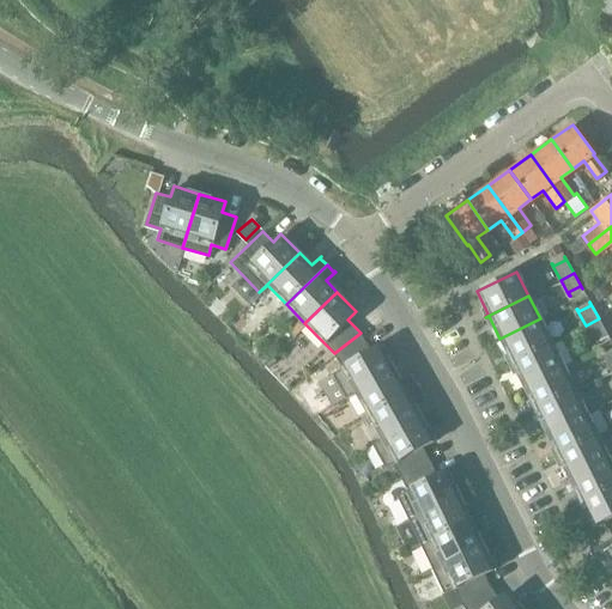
[(508,361),(508,363),(551,341),(540,318),(500,339),(510,360),(508,361)]
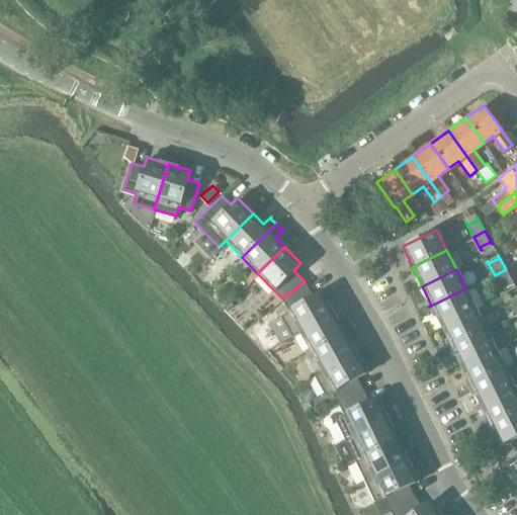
[(506,269),(495,275),(502,288),(503,288),(501,285),(511,280),(512,282),(513,282),(506,269)]
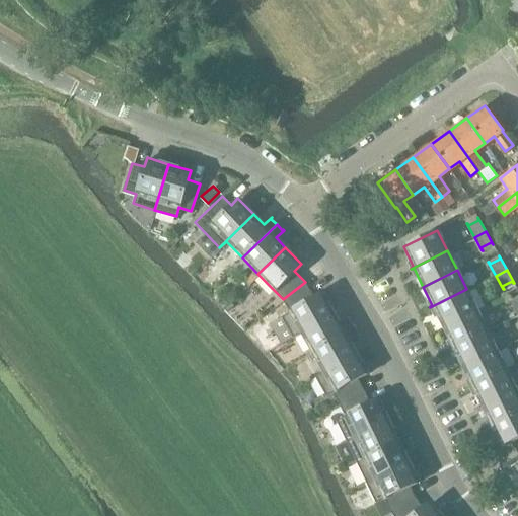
[(280,315),(291,336),(333,312),(321,292),(313,297),(305,282),(283,299),(289,310),(280,315)]
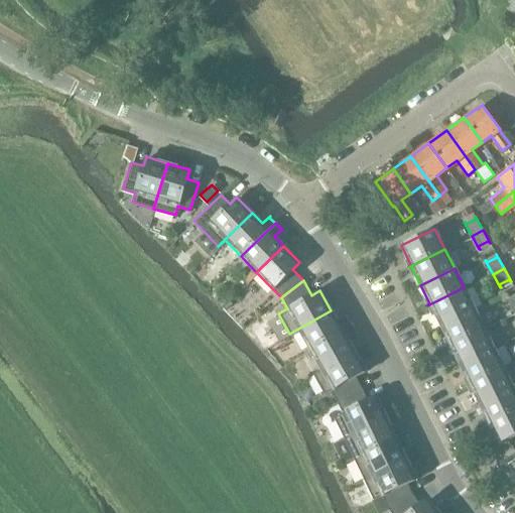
[(430,305),(439,324),(474,307),(464,287),(427,305),(428,306),(430,305)]
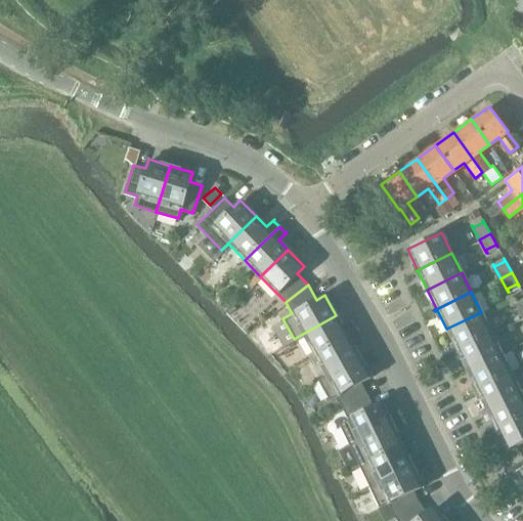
[(514,303),(521,316),(522,315),(522,301),(516,305),(515,303),(514,303)]
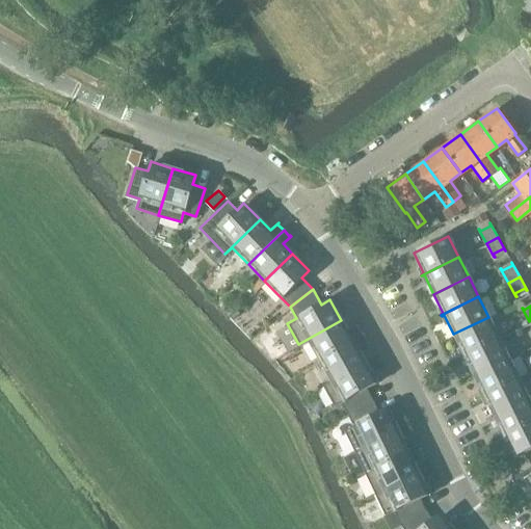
[(460,354),(461,355),(499,337),(488,317),(453,334),(462,353),(460,354)]
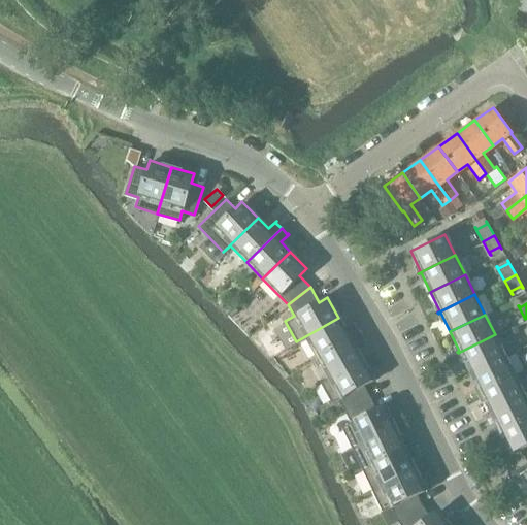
[(305,337),(317,357),(359,333),(355,326),(357,325),(356,324),(346,329),(338,318),(296,341),(297,341),(305,337)]
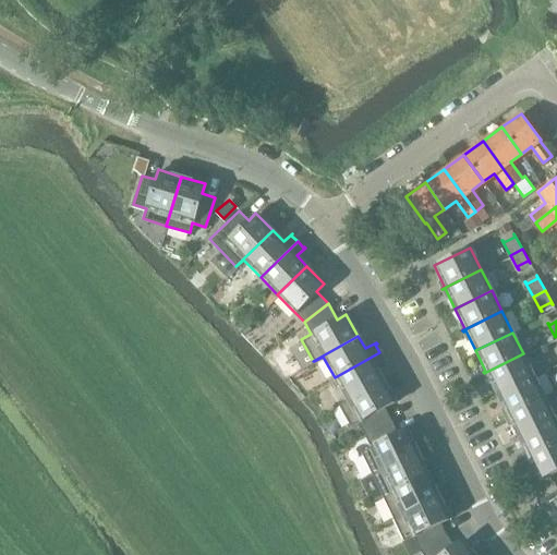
[(338,403),(383,378),(375,365),(386,360),(385,359),(384,359),(379,352),(335,377),(347,398),(338,403)]
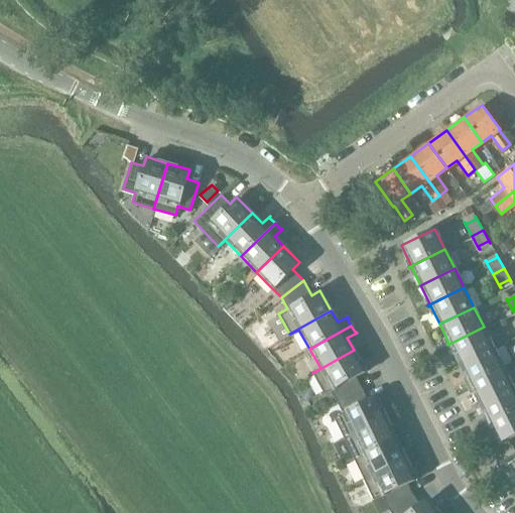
[(449,345),(459,363),(493,347),(484,327),(447,345),(447,346),(449,345)]
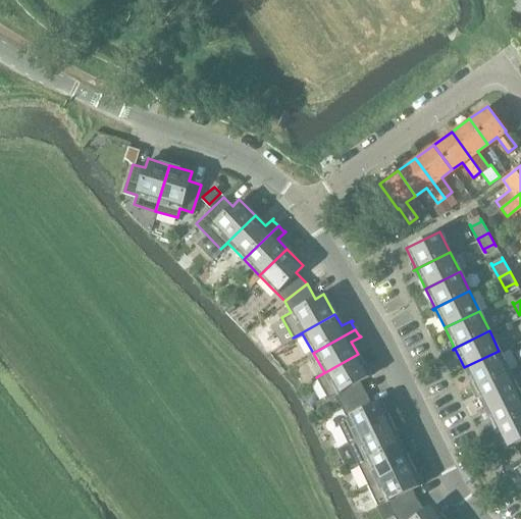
[(471,387),(472,388),(509,370),(499,351),(464,367),(474,386),(471,387)]
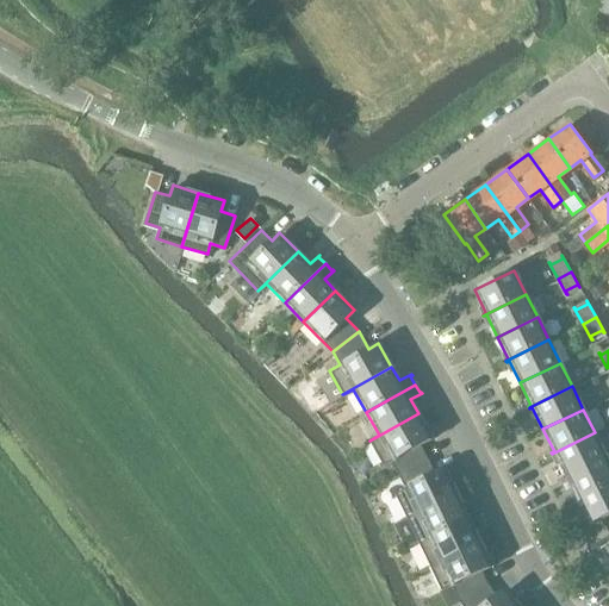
[(390,460),(398,473),(427,457),(420,443),(432,437),(418,413),(370,441),(383,464),(390,460)]
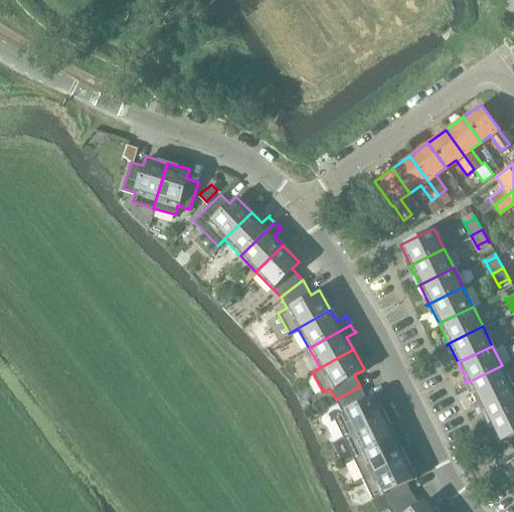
[(469,383),(478,401),(511,384),(502,365),(466,383),(466,384),(469,383)]
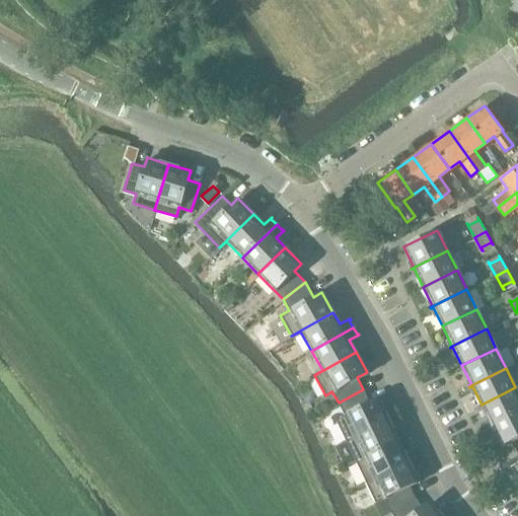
[(488,424),(489,425),(517,411),(517,392),(515,387),(482,404),(491,423),(488,424)]
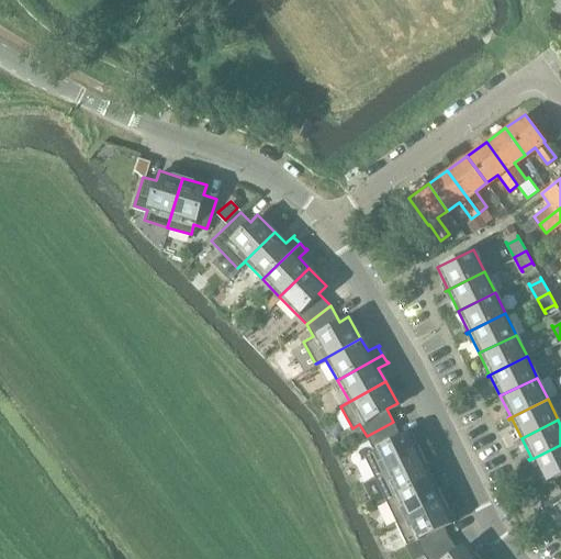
[(362,454),(373,476),(421,454),(410,431),(400,436),(393,422),(367,436),(372,449),(362,454)]
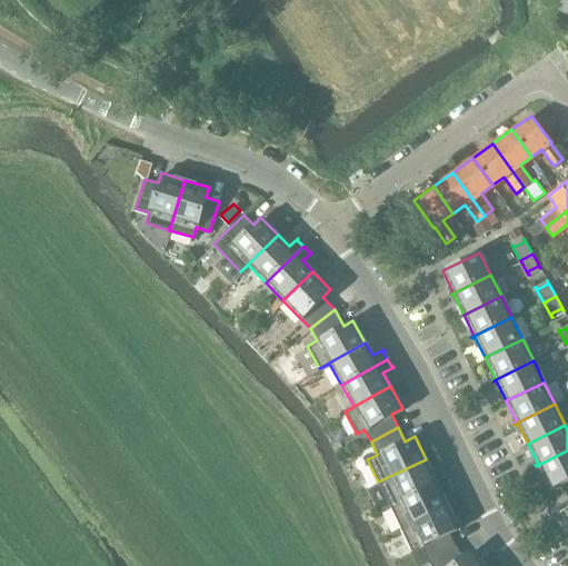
[(567,450),(536,466),(536,467),(539,466),(549,487),(567,478),(567,450)]
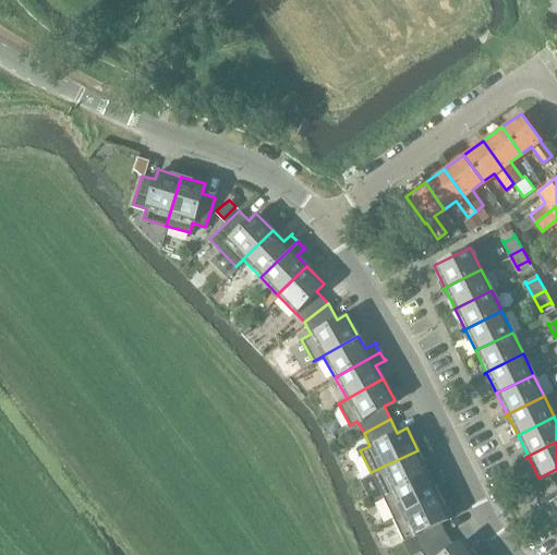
[(371,472),(382,495),(437,468),(434,460),(435,459),(435,458),(424,463),(418,450),(371,472)]
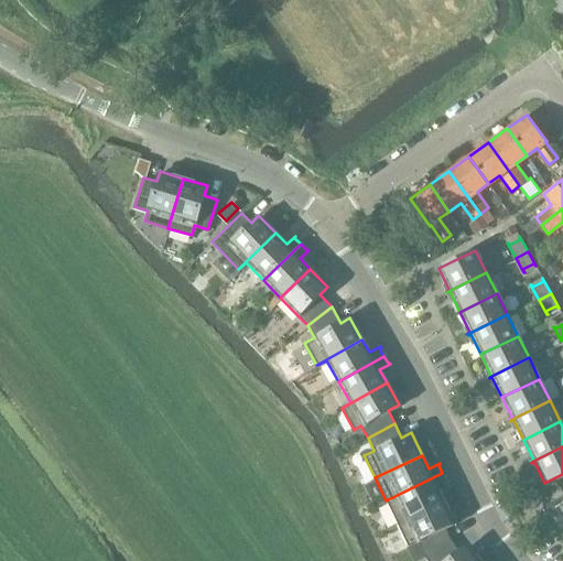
[(386,500),(397,522),(443,500),(436,486),(447,481),(447,479),(445,481),(442,473),(386,500)]
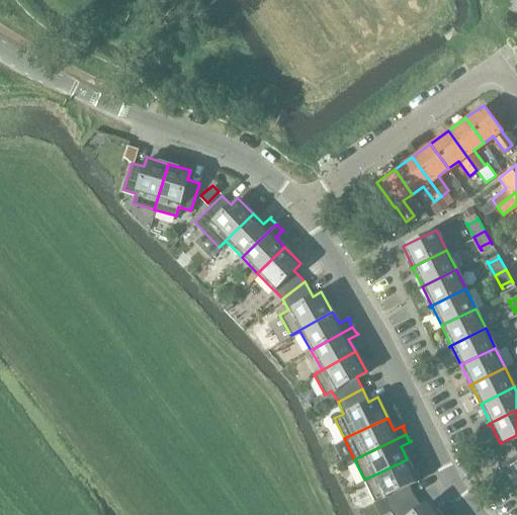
[(382,496),(390,510),(414,495),(408,484),(417,480),(407,459),(364,480),(374,500),(382,496)]
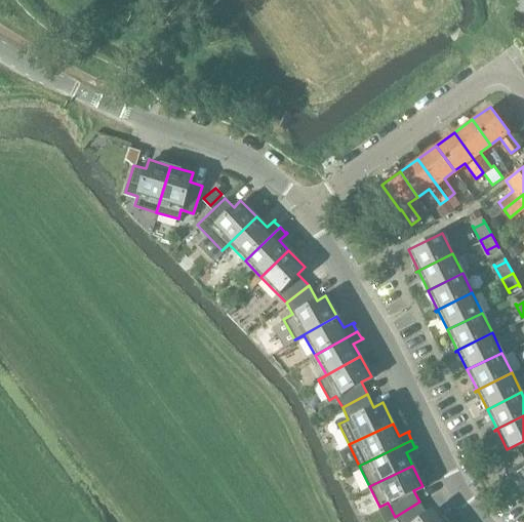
[(447,521),(435,507),(428,512),(419,502),(395,517),(398,521),(447,521)]
